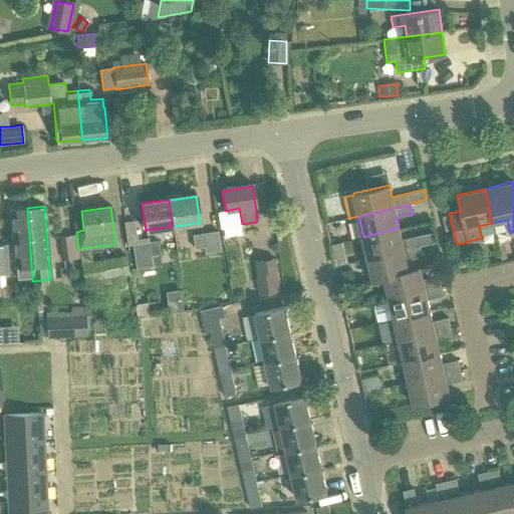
[(31,265),(27,208),(9,209),(14,266),(16,266),(17,278),(32,276),(31,265)]
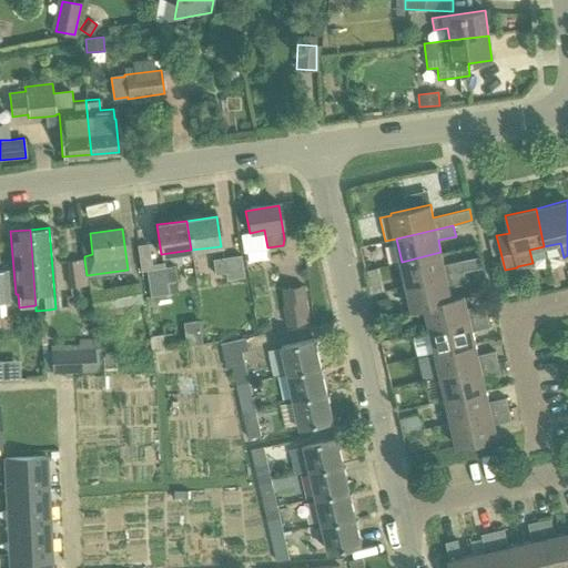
[(500,252),(496,235),(488,237),(493,254),(500,252)]
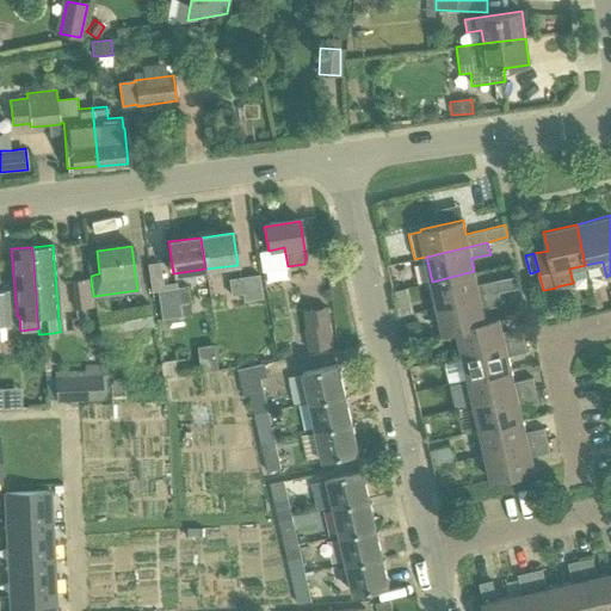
[(438,307),(499,292),(516,288),(513,276),(477,284),(474,271),(432,282),(438,307)]
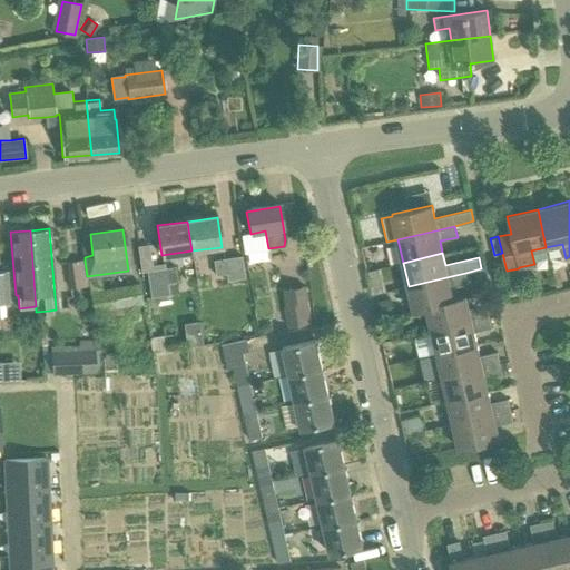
[(214,261),(216,275),(226,274),(227,281),(245,278),(242,256),(214,261)]
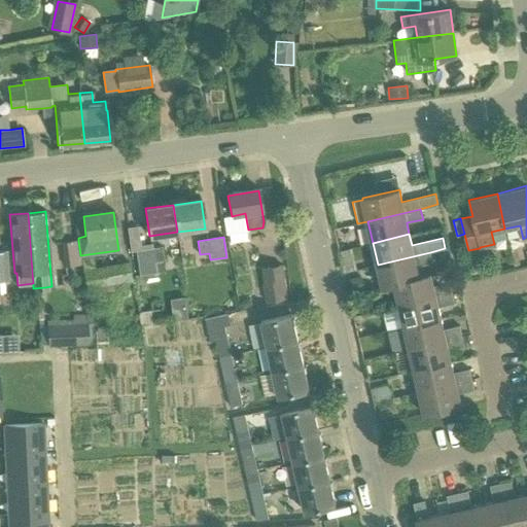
[(80,255),(78,241),(62,243),(65,267),(81,265),(80,255)]
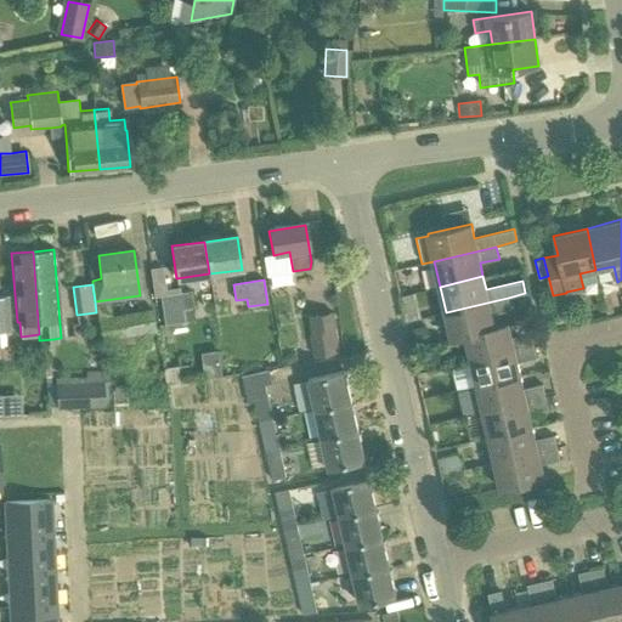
[(160,295),(165,324),(173,323),(182,321),(185,321),(182,309),(194,307),(192,290),(160,295)]
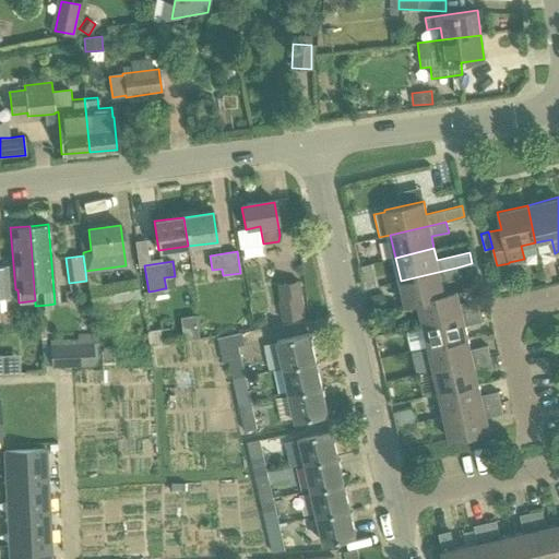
[(459,278),(456,268),(401,281),(406,305),(418,301),(418,300),(444,294),(444,293),(441,282),(459,278)]
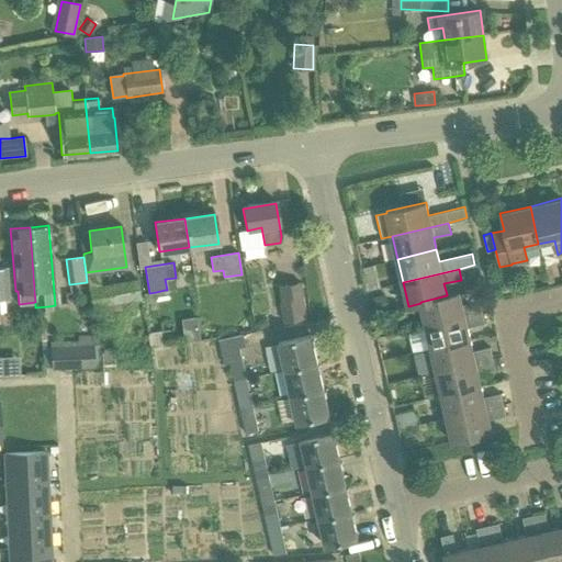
[(301,283),(279,287),(284,322),(306,318),(301,283)]
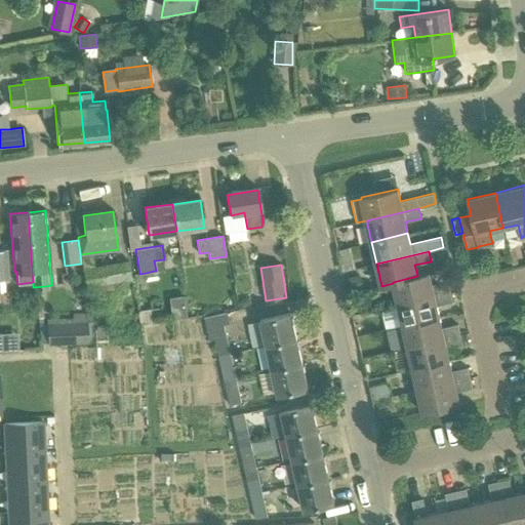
[(398,304),(450,291),(448,281),(432,285),(430,273),(417,275),(417,276),(393,282),(393,283),(398,304)]
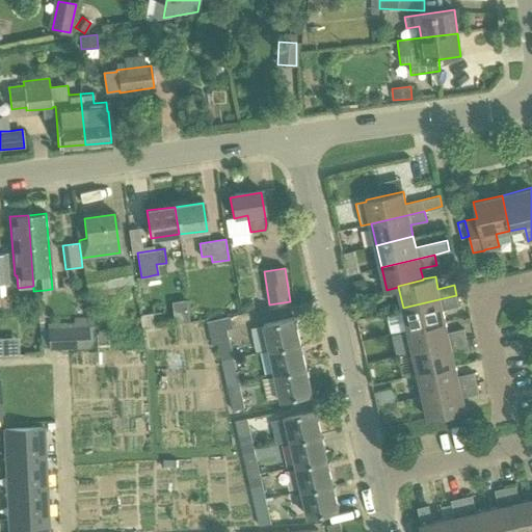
[(367,289),(364,277),(348,281),(351,293),(367,289)]
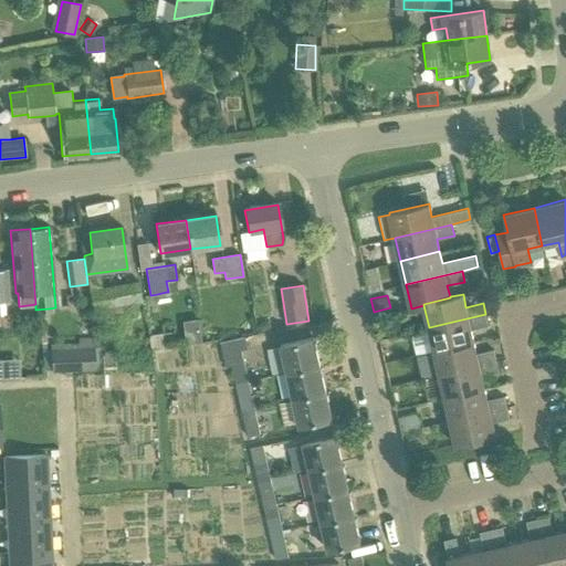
[(488,325),(485,314),(429,327),(435,350),(473,342),(471,329),(488,325)]
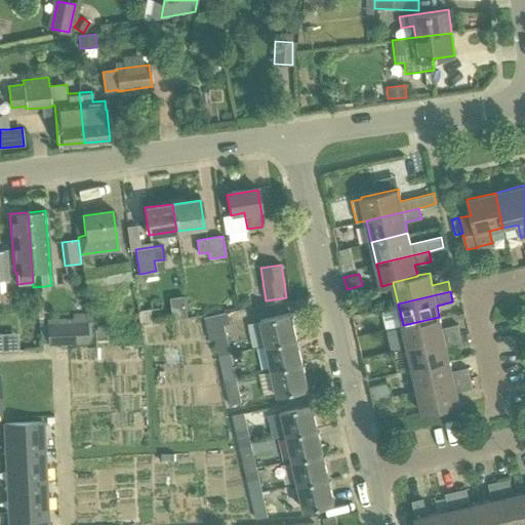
[(140,324),(152,322),(150,310),(144,311),(143,306),(142,306),(137,307),(140,324)]
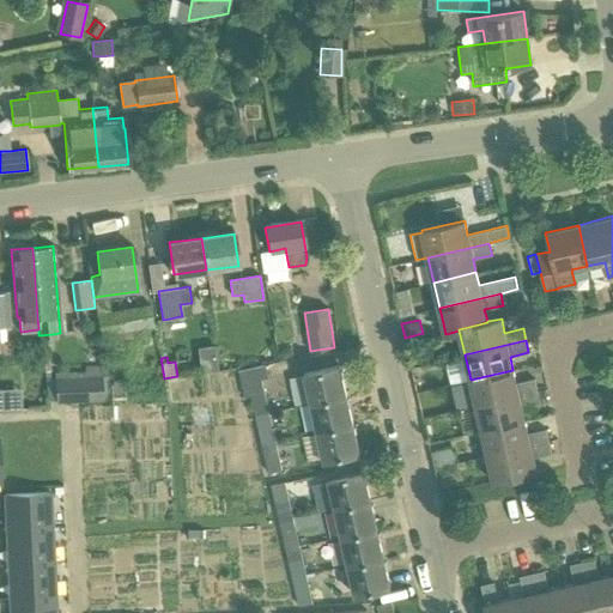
[(200,372),(218,370),(217,363),(199,365),(200,372)]
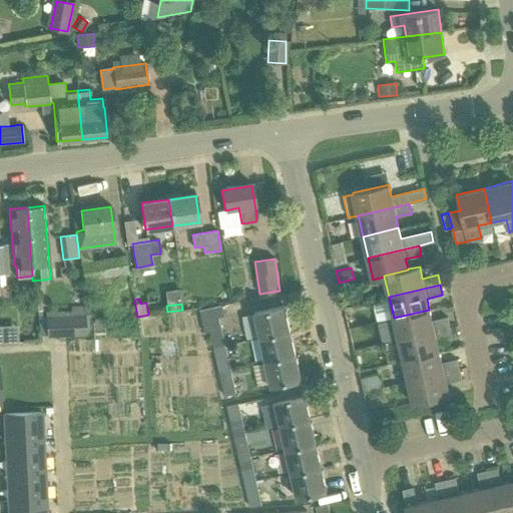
[(200,310),(205,333),(211,333),(213,347),(224,344),(218,318),(223,317),(221,305),(200,310)]
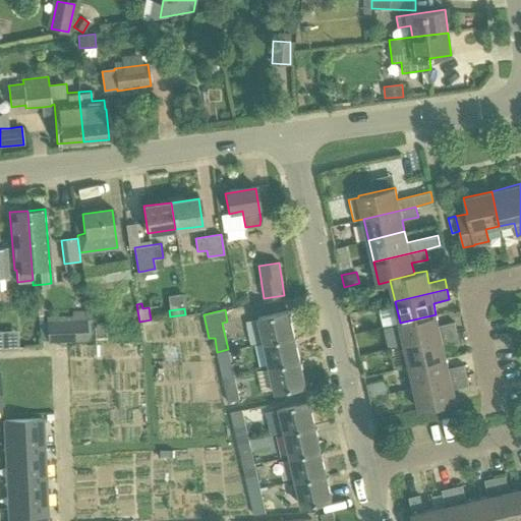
[(257,316),(263,343),(292,336),(287,310),(257,316)]
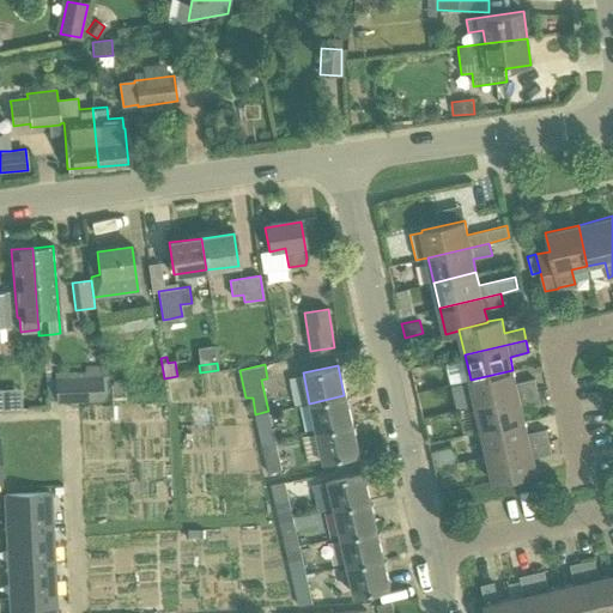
[(55,377),(56,402),(103,400),(102,376),(105,376),(105,366),(85,366),(86,376),(55,377)]
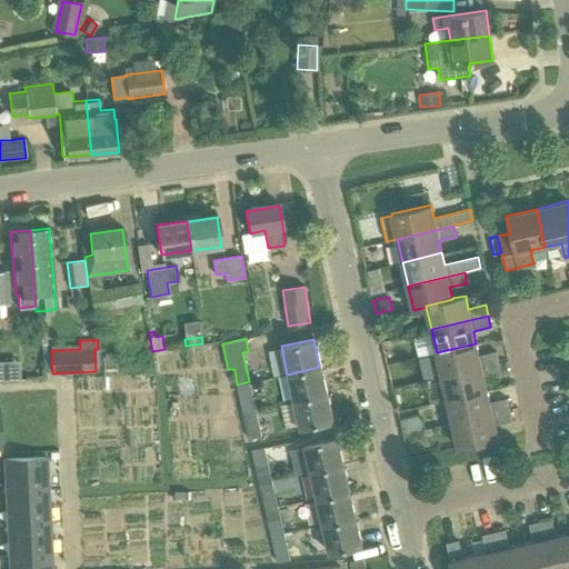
[(442,376),(499,362),(496,351),(479,356),(476,343),(437,352),(442,376)]
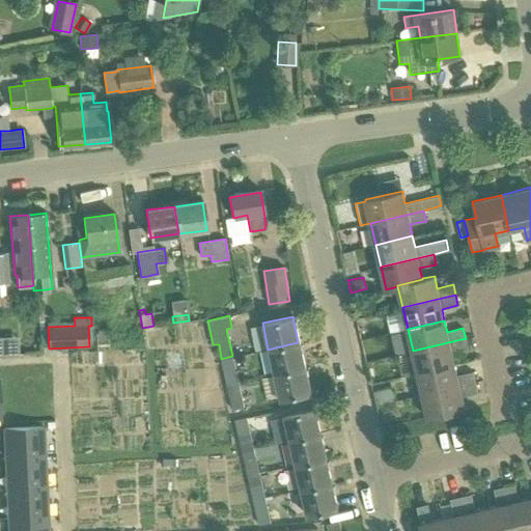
[(417,373),(454,364),(451,353),(468,348),(466,338),(413,351),(417,373)]
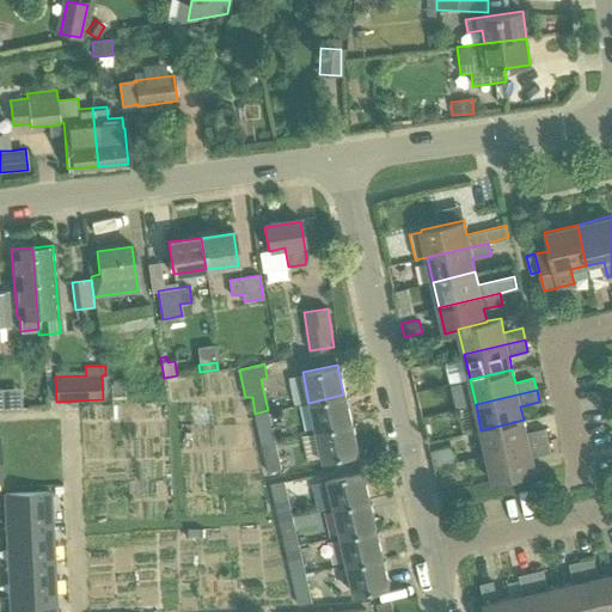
[(308,403),(316,434),(350,427),(343,395),(308,403)]
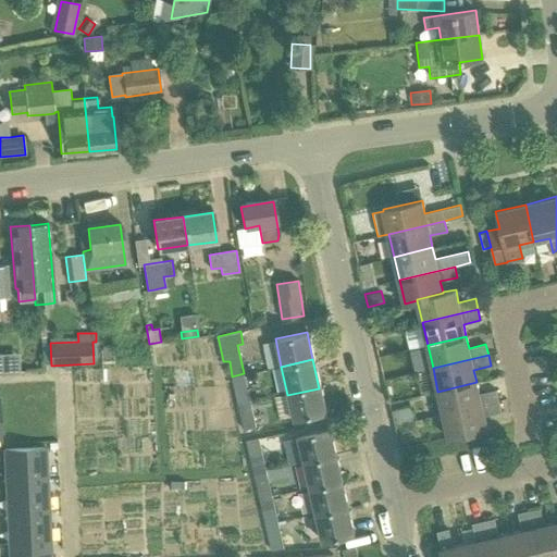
[(244,373),(232,376),(238,403),(250,399),(244,373)]
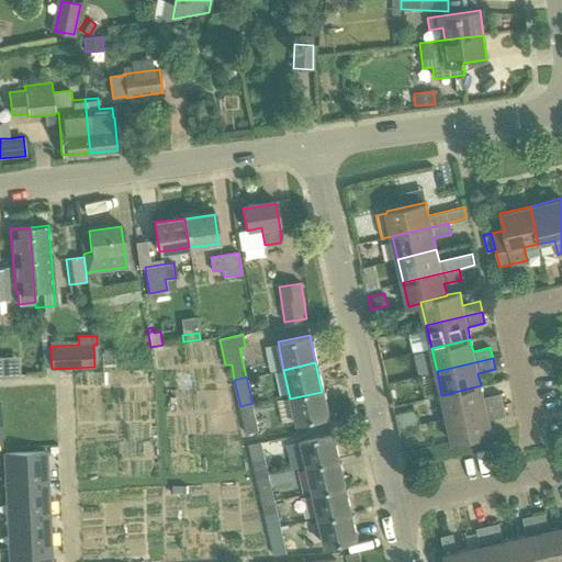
[(441,395),(447,418),(503,404),(501,393),(484,397),(483,397),(481,385),(441,395)]
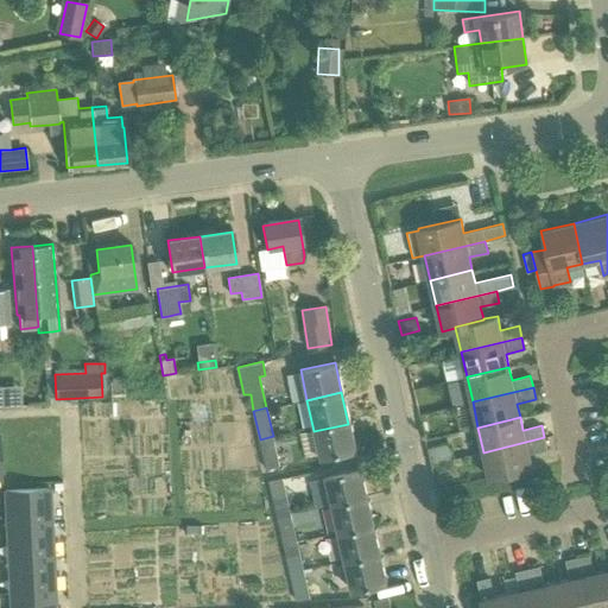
[(348,424),(314,431),(320,456),(354,449),(348,424)]
